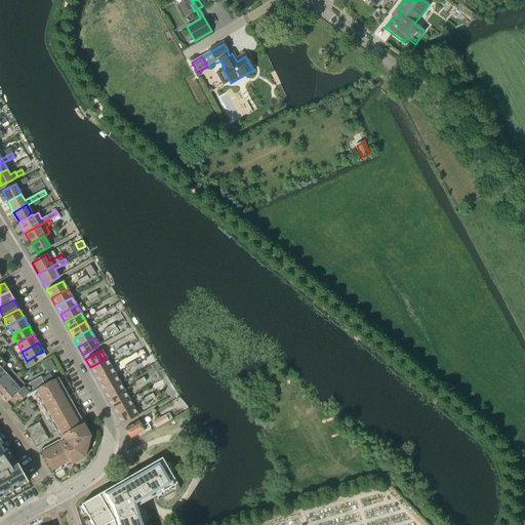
[(43,352),(36,355),(39,359),(39,360),(45,357),(43,352)]
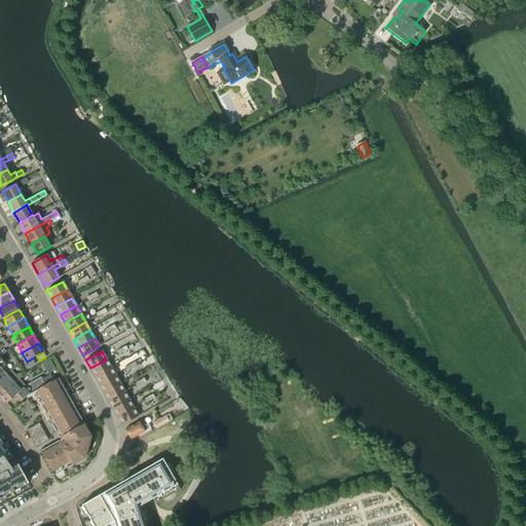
[(90,368),(95,376),(111,367),(106,360),(90,368)]
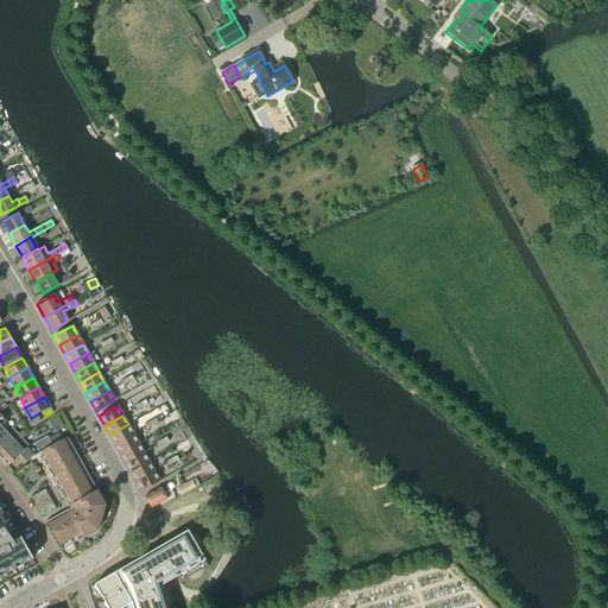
[(36,418),(27,423),(31,428),(40,420),(38,417),(36,418)]
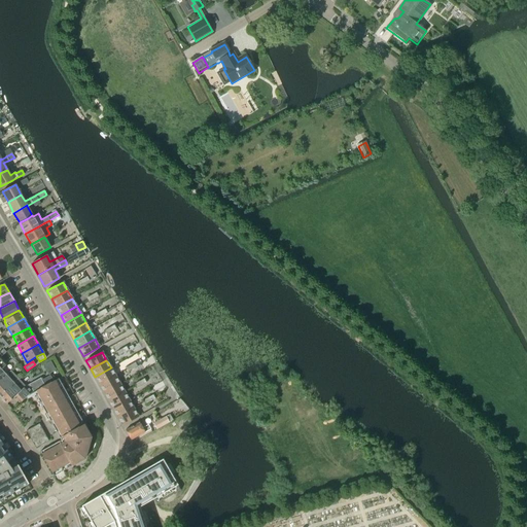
[(95,377),(100,385),(115,376),(111,367),(95,377)]
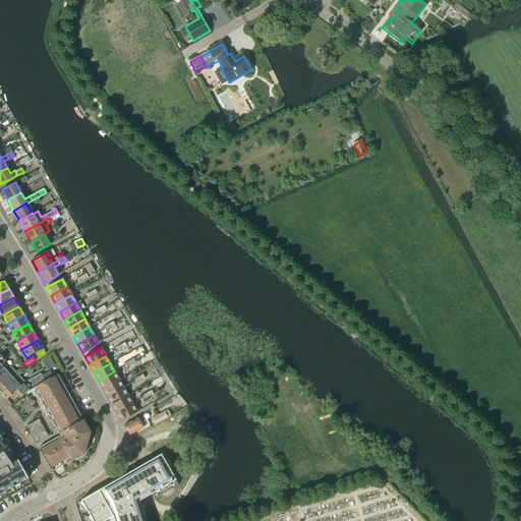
[(16,374),(17,374),(15,372),(11,368),(9,366),(5,370),(0,374),(0,389),(13,378),(16,374)]
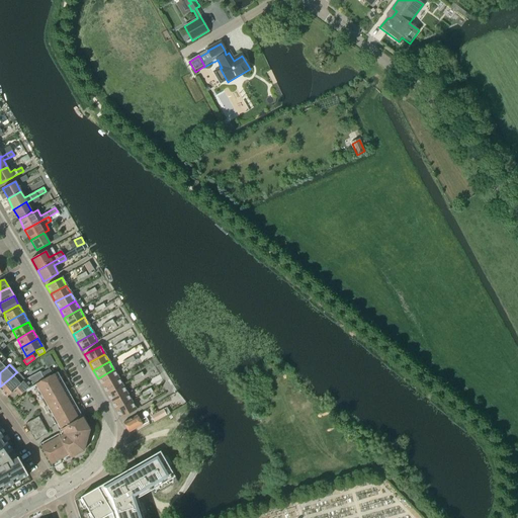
[(98,378),(102,386),(118,377),(113,369),(98,378)]
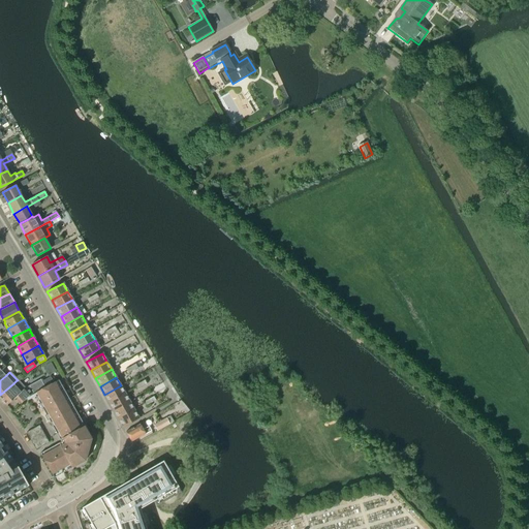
[(34,394),(29,385),(29,386),(30,387),(27,390),(26,387),(25,389),(18,380),(17,380),(13,383),(0,395),(0,398),(6,406),(6,405),(14,398),(21,404),(28,398),(32,395),(34,394)]
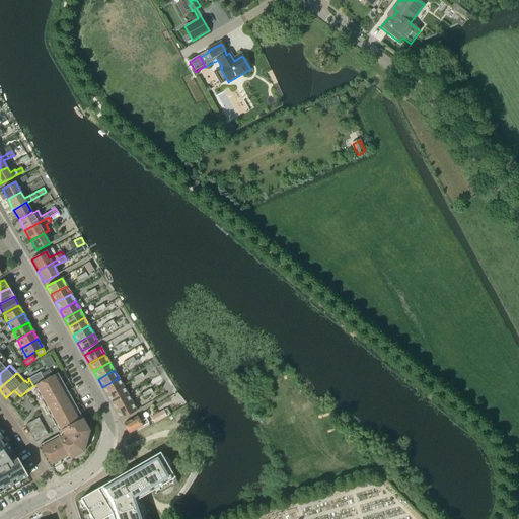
[(56,374),(45,380),(41,373),(29,379),(33,386),(60,434),(40,445),(51,467),(52,467),(53,467),(61,462),(70,457),(71,459),(83,452),(84,447),(80,446),(83,434),(88,436),(89,431),(82,419),(80,420),(56,374)]
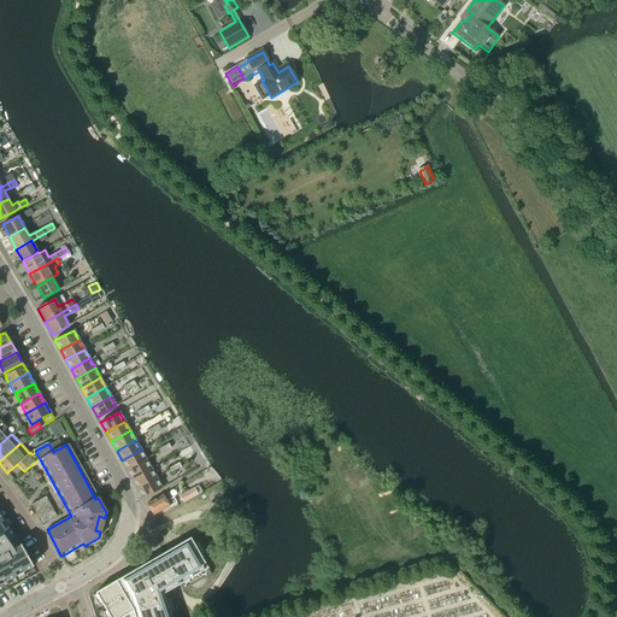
[(122,460),(128,470),(146,459),(141,450),(122,460)]
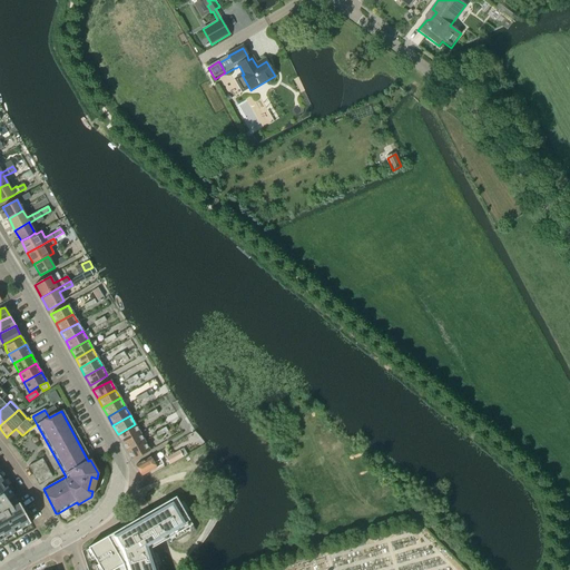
[(118,434),(123,443),(139,433),(135,424),(118,434)]
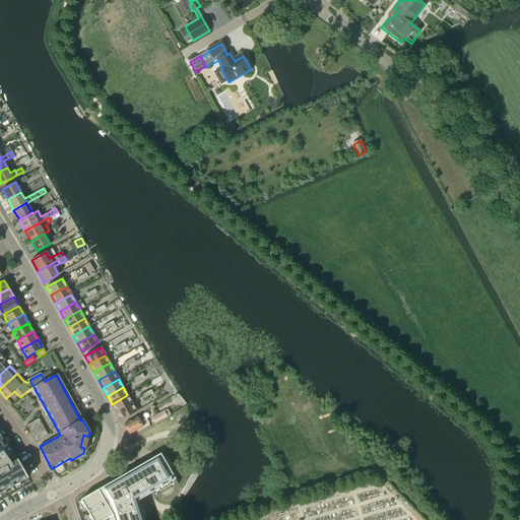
[(112,404),(116,411),(132,403),(127,395),(112,404)]
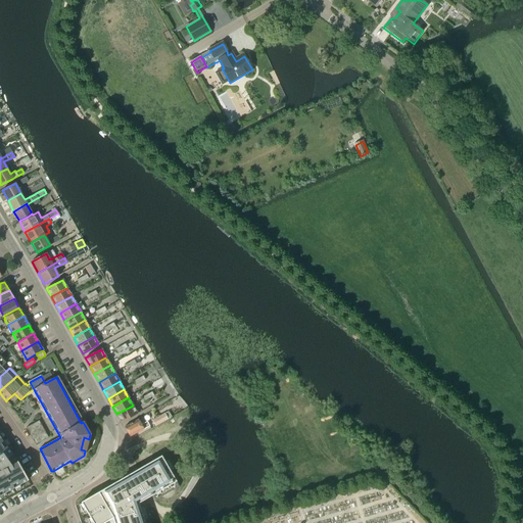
[(122,423),(137,414),(133,406),(116,414),(122,423)]
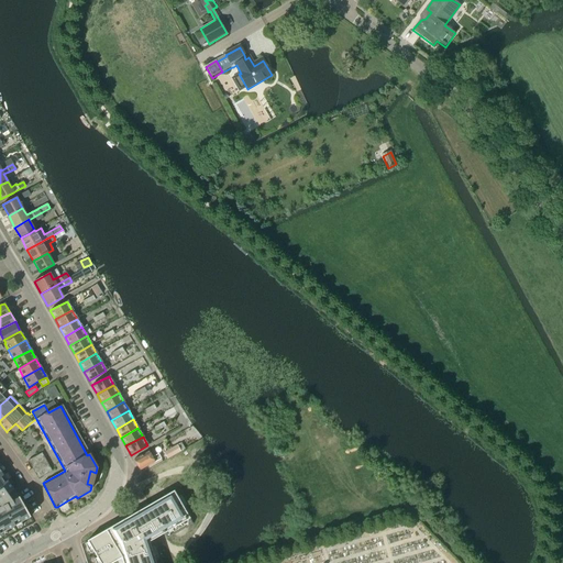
[(180,451),(177,445),(163,452),(167,459),(180,451)]
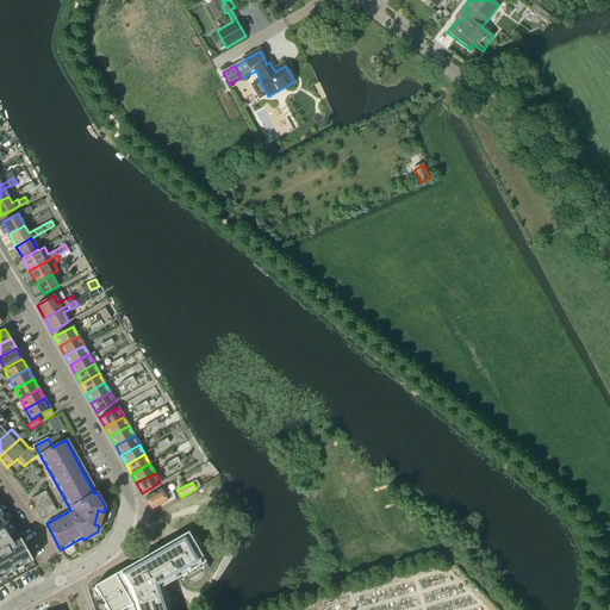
[(151,510),(174,497),(170,492),(165,496),(161,489),(144,498),(151,510)]
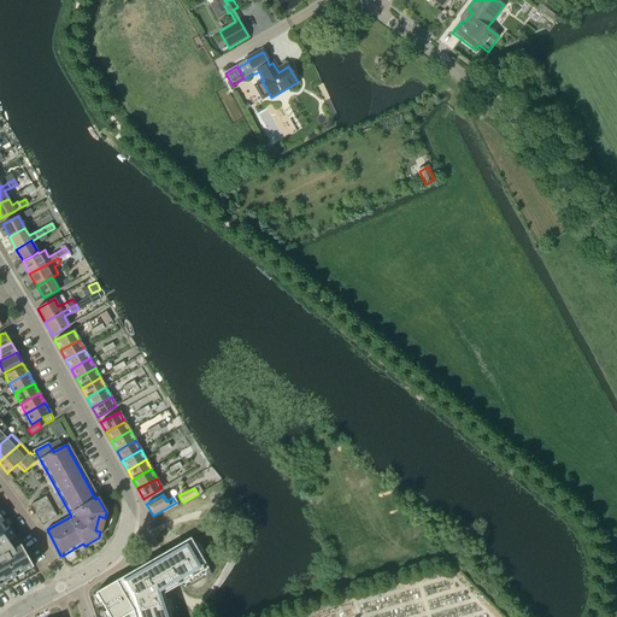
[(41,526),(57,517),(46,497),(30,505),(41,526)]
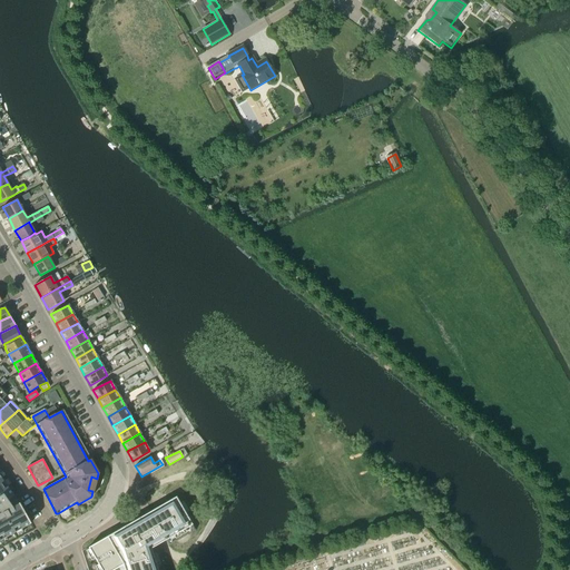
[(0,540),(13,533),(30,523),(19,502),(18,503),(12,495),(13,494),(2,480),(0,475),(0,511),(1,513),(0,512),(0,540)]
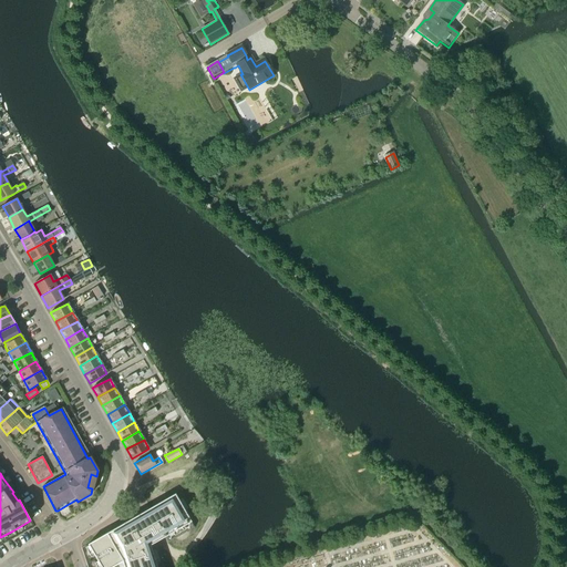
[(88,544),(81,548),(86,565),(86,566),(164,566),(158,548),(160,548),(167,543),(195,527),(192,522),(191,522),(189,519),(184,509),(178,501),(175,494),(148,508),(130,519),(126,522),(125,523),(112,531),(88,544)]
